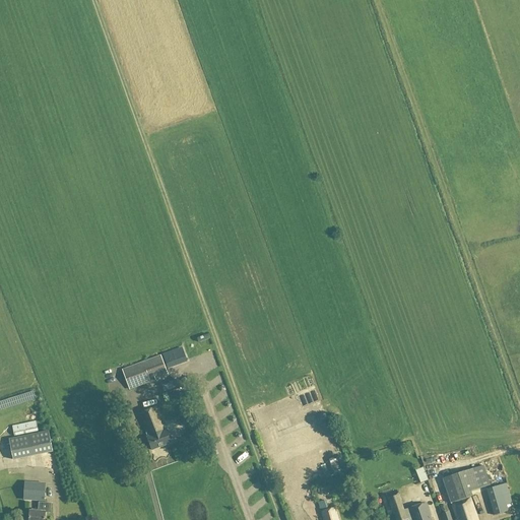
[(172,352),(163,355),(168,369),(176,365),(172,352)]
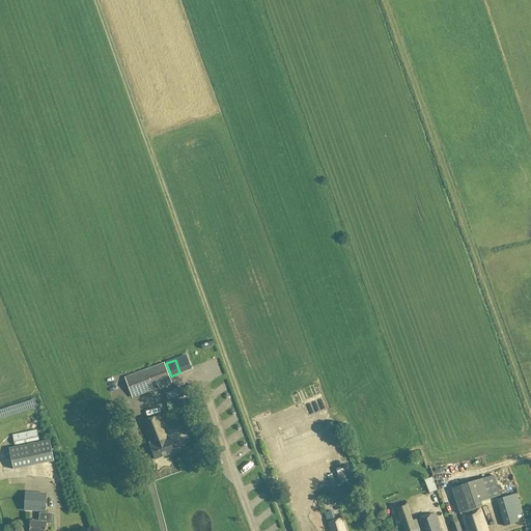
[(163,364),(124,379),(132,398),(152,391),(150,386),(156,384),(158,390),(170,385),(163,364)]
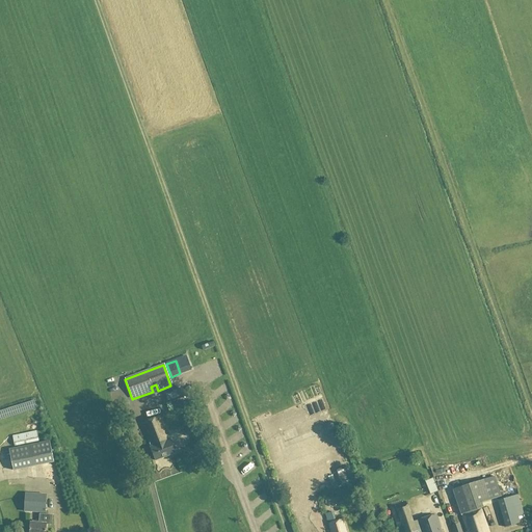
[(159,417),(141,424),(150,447),(149,447),(154,461),(174,454),(168,441),(167,441),(159,417)]
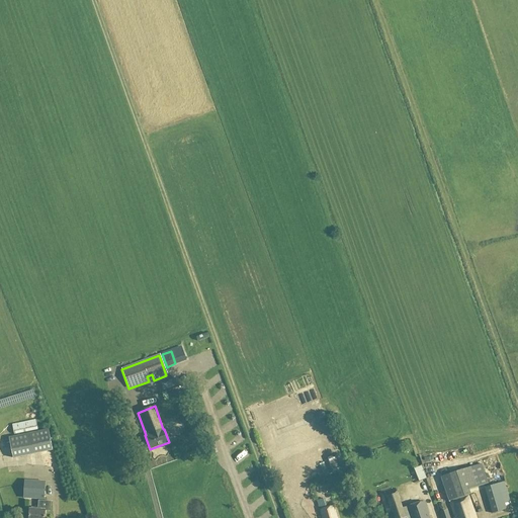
[(35,420),(11,425),(13,435),(37,431),(35,420)]
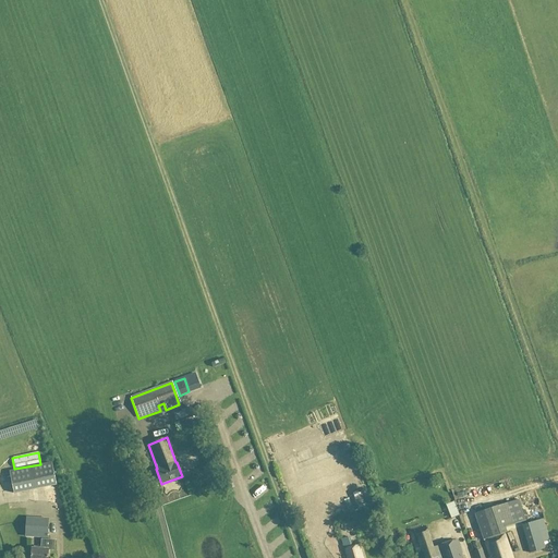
[(51,464),(9,473),(13,494),(56,485),(51,464)]
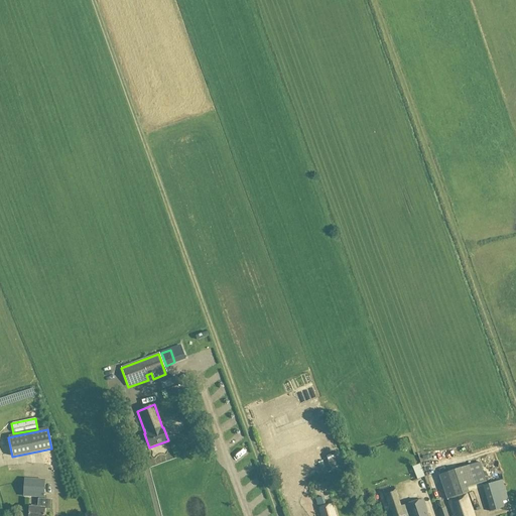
[(326,458),(331,472),(338,469),(334,456),(326,458)]
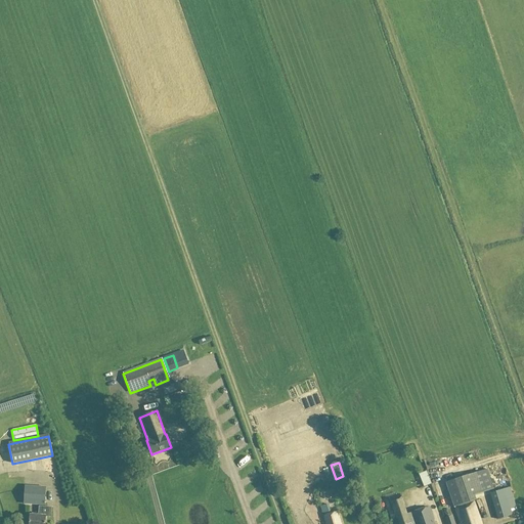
[(445,483),(459,523),(478,523),(472,503),(473,501),(474,496),(493,490),(486,470),(445,483)]
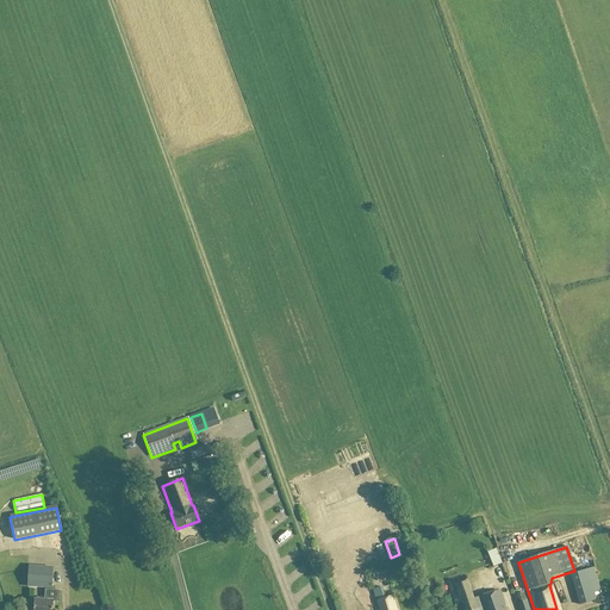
[(423,571),(418,556),(411,560),(416,573),(423,571)]
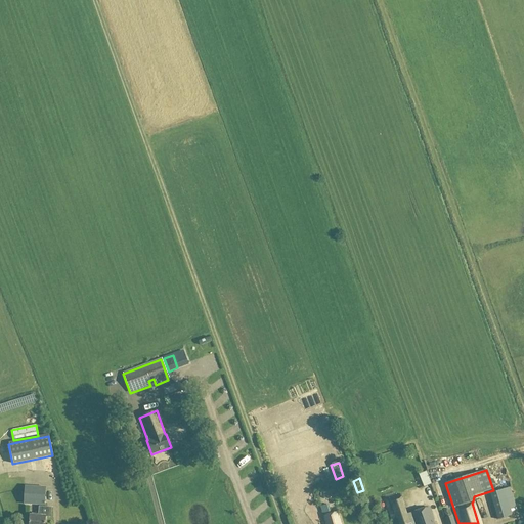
[(24,488),(23,505),(43,506),(44,489),(24,488)]
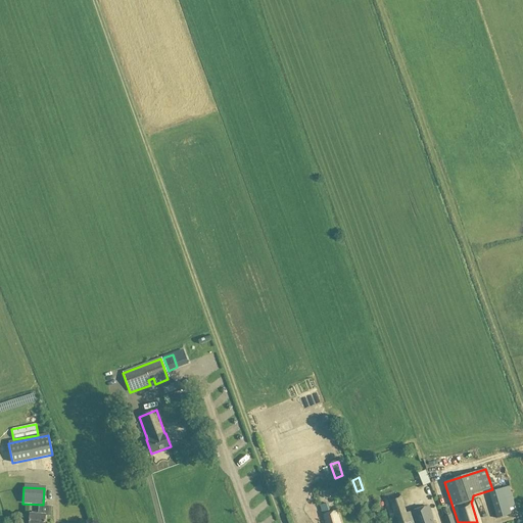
[(508,487),(500,490),(488,493),(496,520),(516,514),(508,487)]
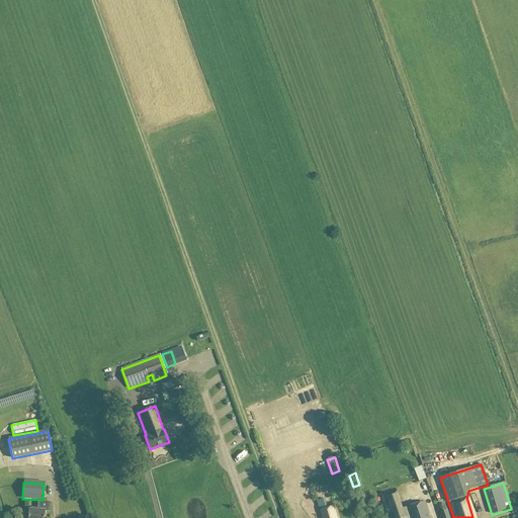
[(394,490),(378,495),(385,516),(392,514),(393,517),(427,517),(422,502),(401,510),(394,490)]
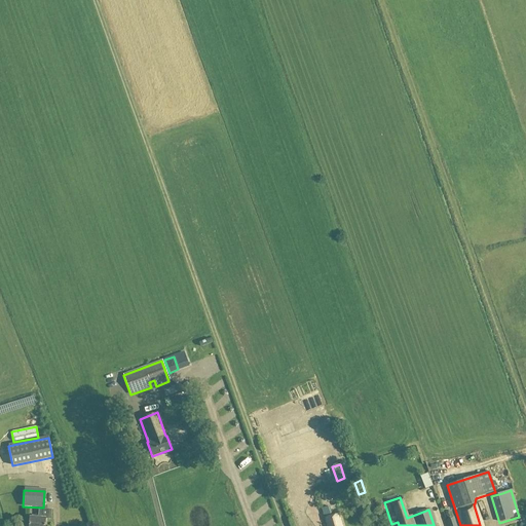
[(339,525),(337,516),(331,517),(329,509),(321,511),(323,520),(324,519),(326,525),(339,525)]
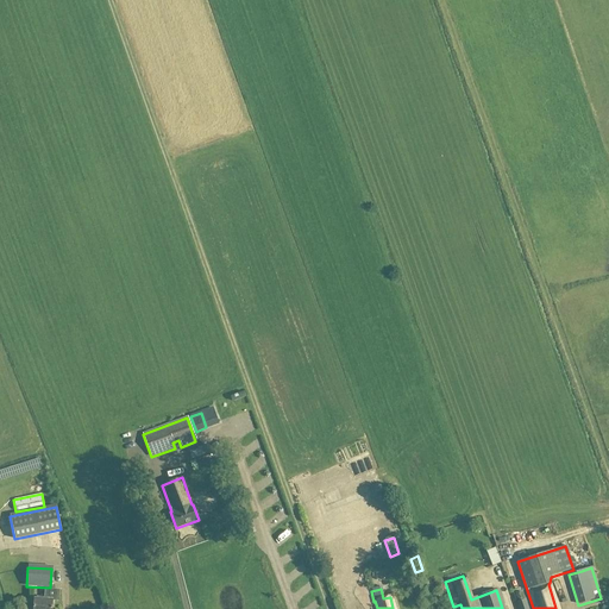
[(35,600),(33,608),(51,608),(52,601),(58,602),(58,590),(44,590),(44,600),(35,600)]
